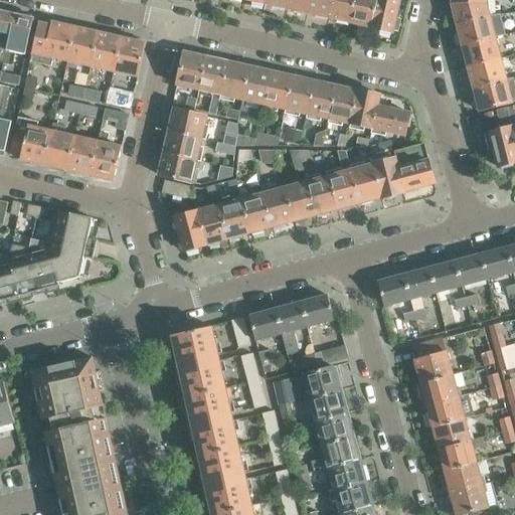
[(284,7),(286,8),(287,0),(265,0),(264,3),(273,5),(273,8),(283,10),(284,7)]
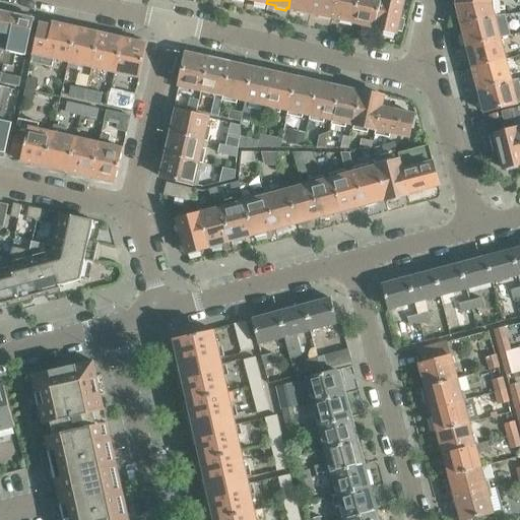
[(308,12),(309,12),(312,0),(289,0),(288,8),(298,10),(297,12),(307,15),(308,12)]
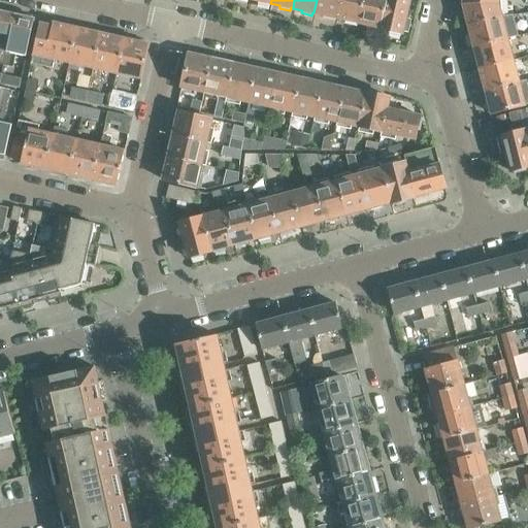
[(335,18),(336,18),(339,0),(317,0),(314,12),(324,15),(323,18),(334,20),(335,18)]
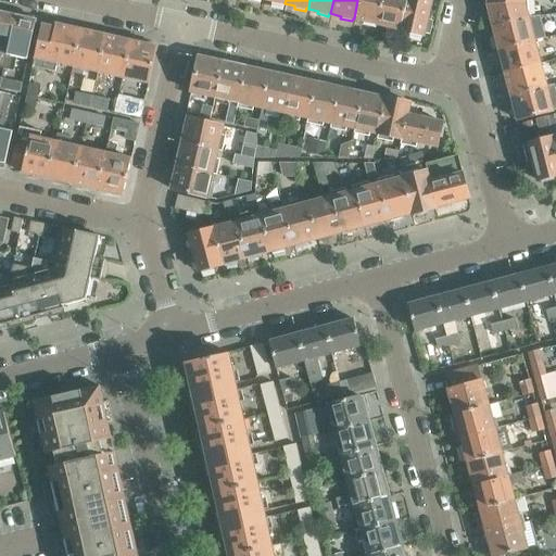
[(357,0),(354,19),(364,21),(363,23),(375,26),(376,23),(376,24),(381,0),(357,0)]
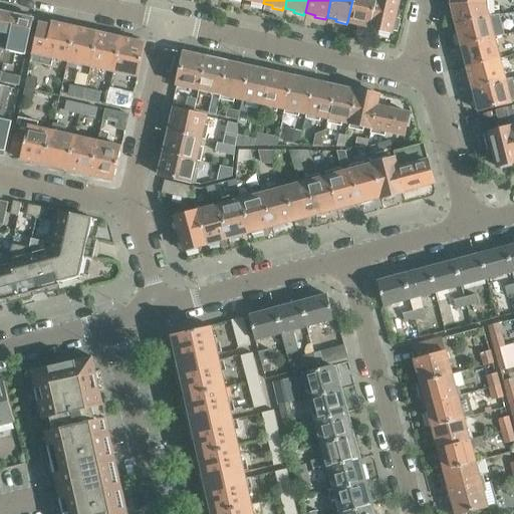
[(352,0),(347,22),(357,24),(357,26),(367,29),(368,26),(369,26),(374,0),(352,0)]
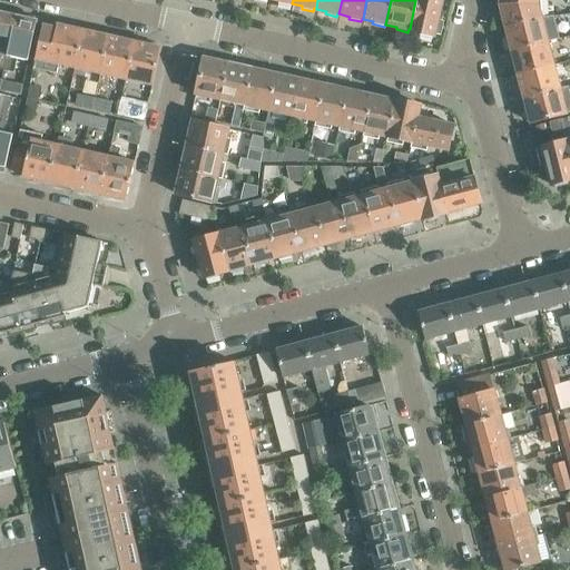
[(415,0),(410,29),(410,30),(420,32),(420,36),(432,38),(433,35),(435,35),(435,32),(441,33),(443,20),(439,19),(442,0),(415,0)]
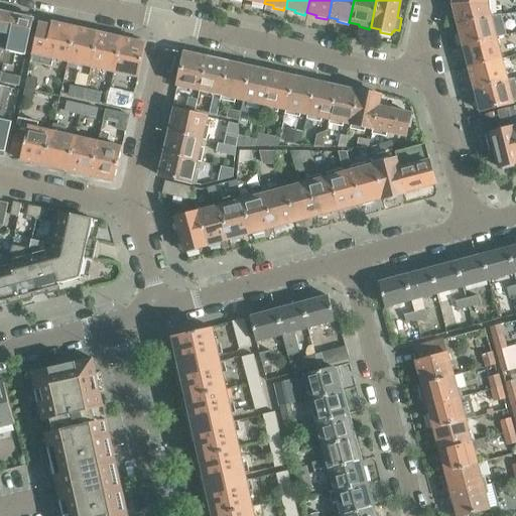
[(452,0),(452,2),(455,14),(453,15),(456,25),(458,25),(490,17),(487,5),(488,0),(452,0)]
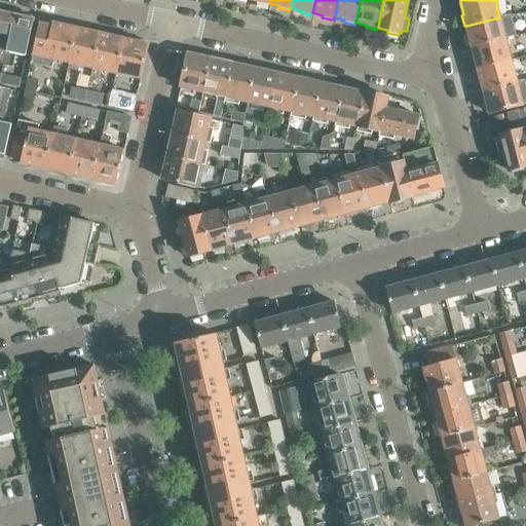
[(0,62),(5,63),(16,14),(8,12),(9,10),(0,8),(0,62)]
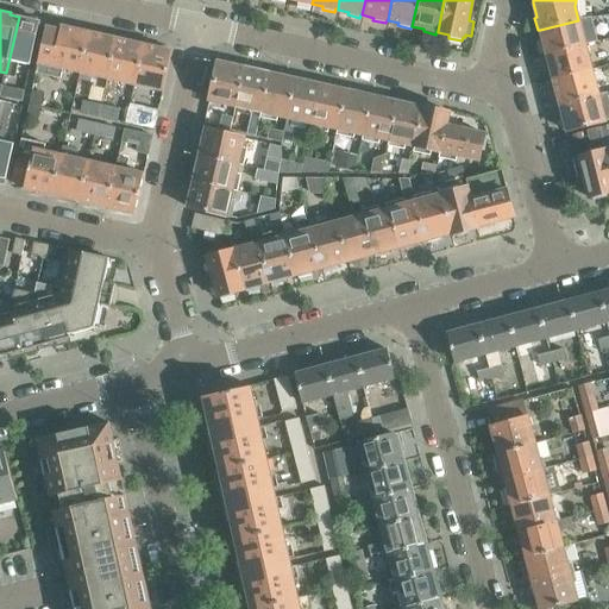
[(19,17),(6,73),(17,76),(20,61),(30,63),(39,22),(32,19),(32,17),(22,14),(20,17),(19,17)]
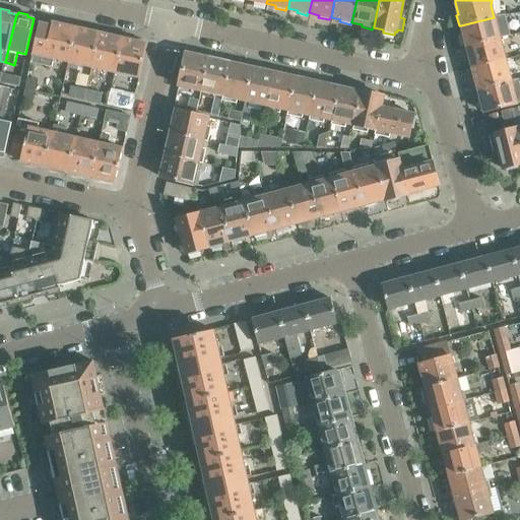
[(494,17),(461,25),(464,35),(461,36),(464,47),(466,46),(500,39),(494,17)]
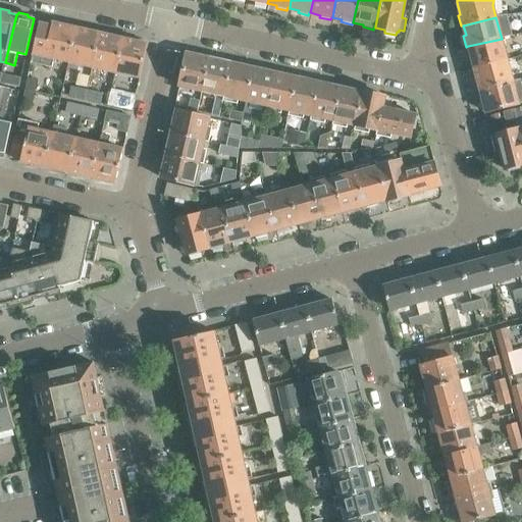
[(68,61),(75,28),(73,27),(73,24),(63,22),(63,24),(53,22),(52,25),(41,22),(32,62),(51,67),(53,58),(68,61)]
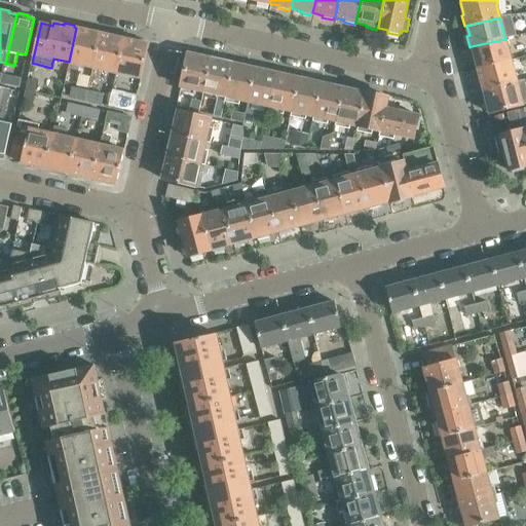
[(92,67),(100,33),(98,32),(98,30),(87,28),(87,30),(76,28),(69,62),(92,67)]
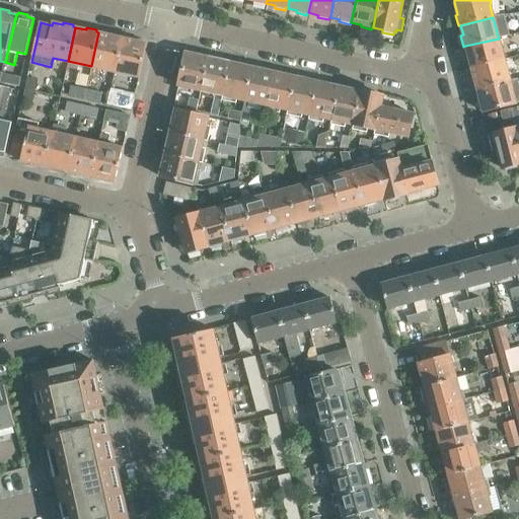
[(116,72),(123,38),(120,36),(121,34),(109,32),(109,34),(98,32),(91,66),(116,72)]
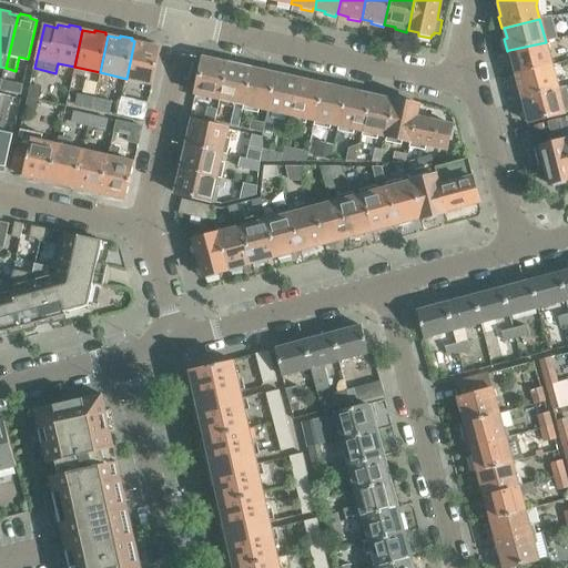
[(156,46),(158,43),(145,41),(144,43),(134,41),(127,79),(152,84),(160,47),(156,46)]
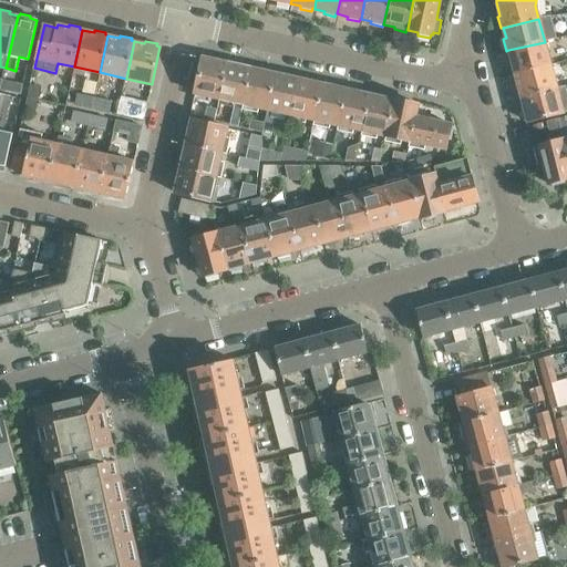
[(545,42),(508,50),(512,61),(508,62),(512,74),(514,73),(550,65),(545,42)]
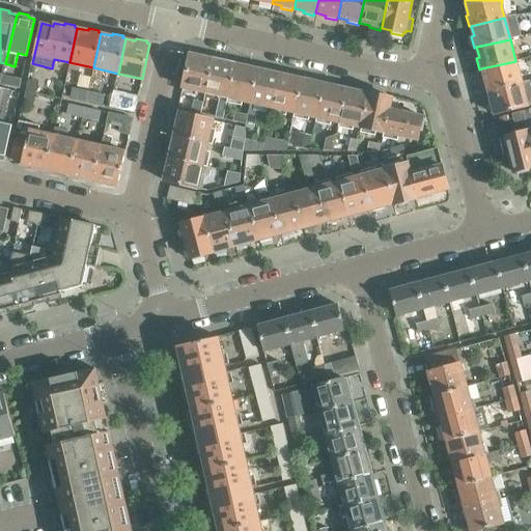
[(204,92),(205,92),(213,58),(203,56),(204,53),(192,51),(192,54),(190,53),(183,87),(204,92)]
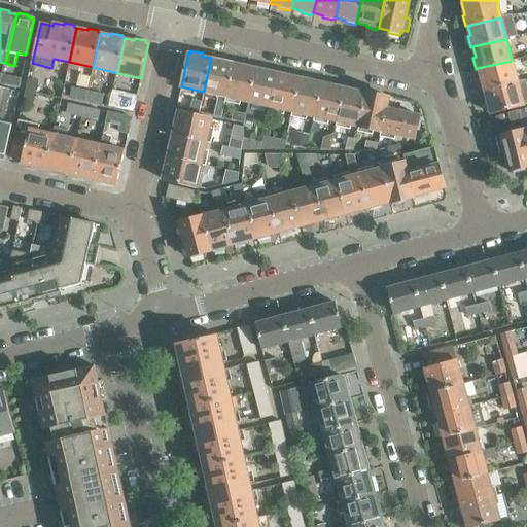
[(204,92),(203,92),(202,97),(216,100),(213,115),(221,117),(225,97),(234,63),(224,61),(224,58),(213,56),(213,59),(211,58),(204,92)]
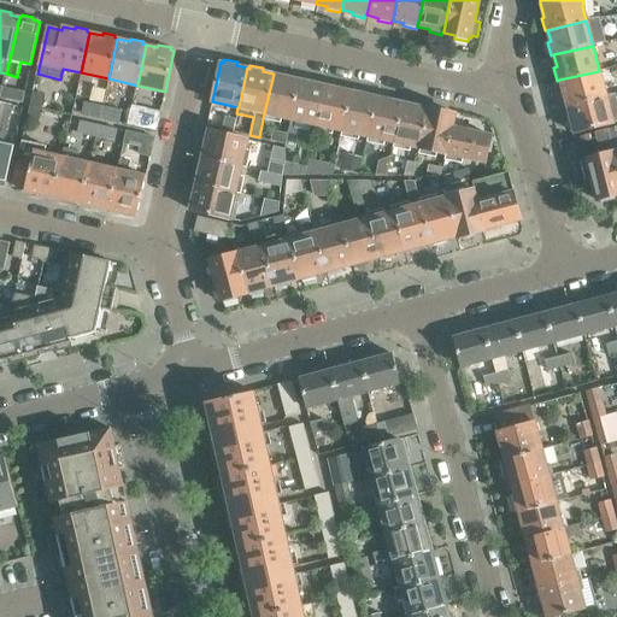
[(275,74),(274,74),(264,113),(291,118),(299,80),(288,76),(288,74),(276,71),(275,74)]
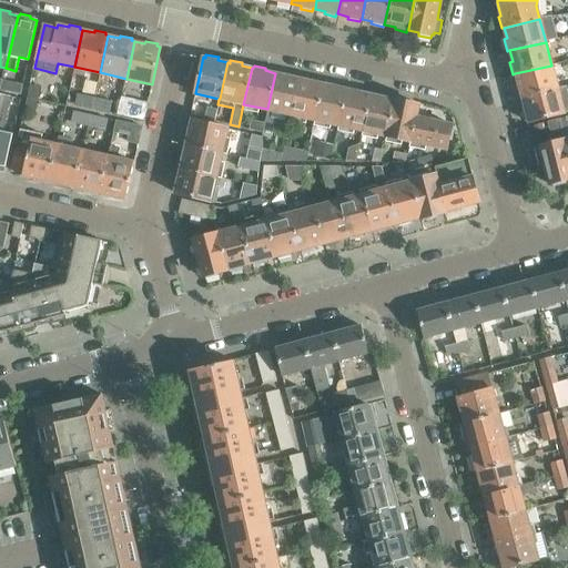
[(551,66),(515,73),(518,84),(516,84),(518,98),(523,97),(557,88),(551,66)]
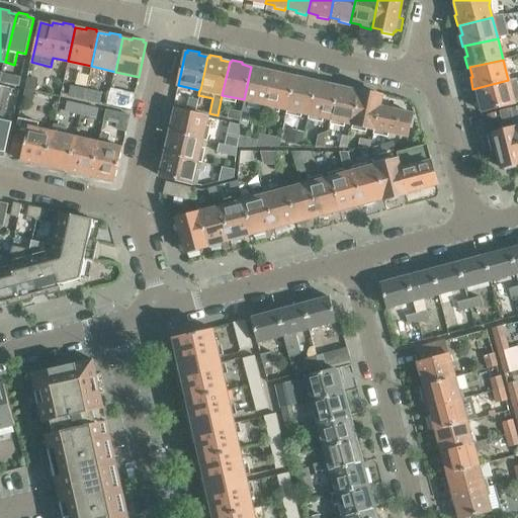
[(251,67),(244,99),(266,105),(273,71),(263,69),(264,67),(253,64),(252,67),(251,67)]
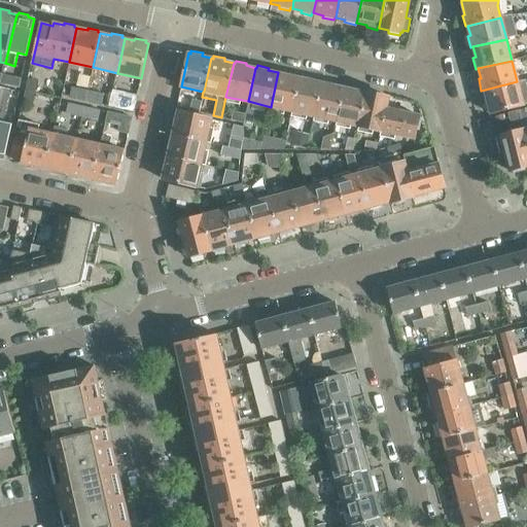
[(279,73),(278,72),(271,107),(293,111),(301,77),(290,75),(290,73),(280,70),(279,73)]
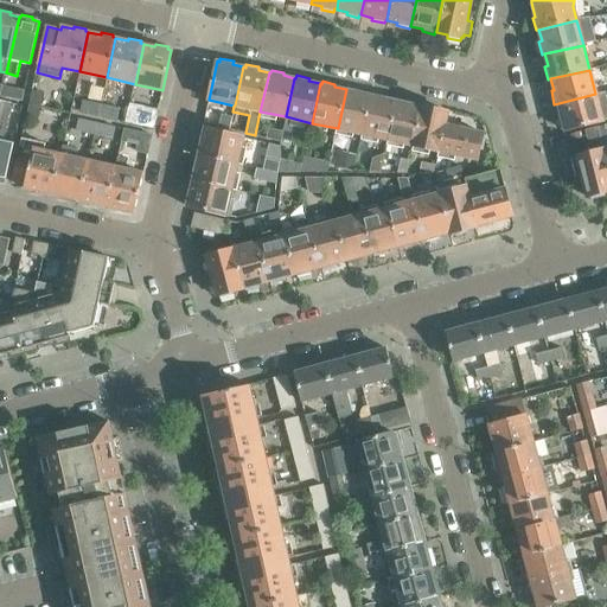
[(25,89),(4,84),(0,95),(21,100),(25,89)]
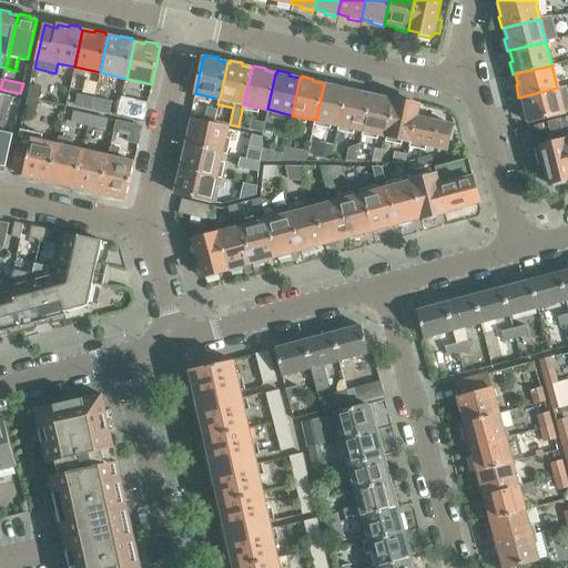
[(324,83),(316,120),(340,125),(347,89),(336,87),(337,83),(328,81),(328,84),(324,83)]
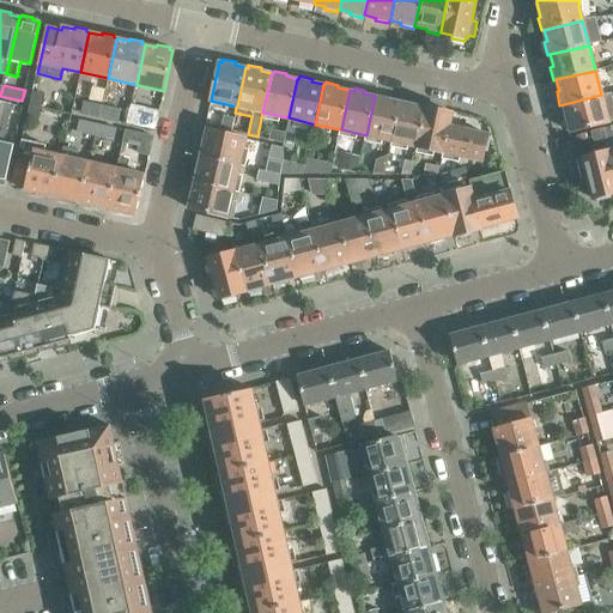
[(31,91),(29,102),(41,104),(43,95),(31,91)]
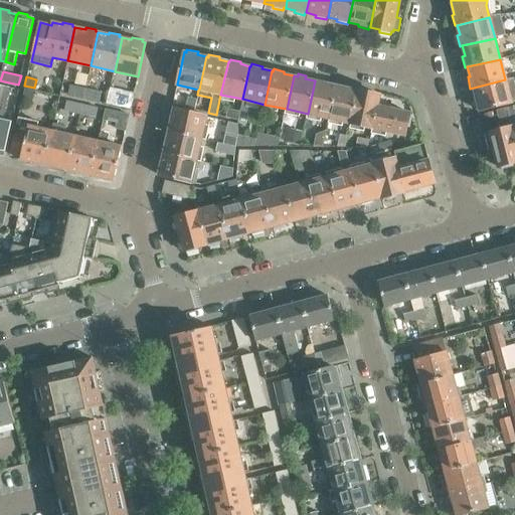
[(316,80),(315,80),(308,114),(329,119),(336,86),(327,83),(327,80),(317,78),(316,80)]
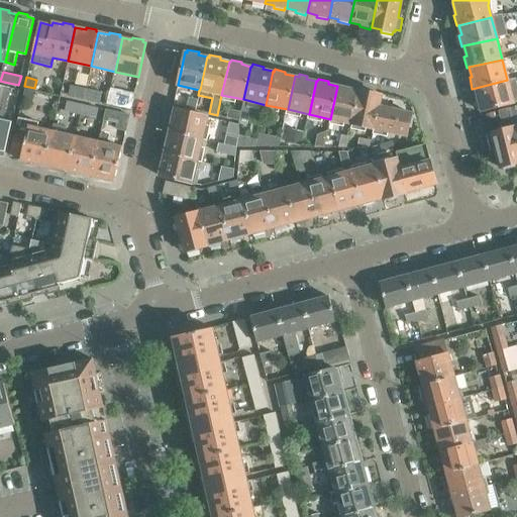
[(476,88),(481,113),(513,104),(507,80),(476,88)]
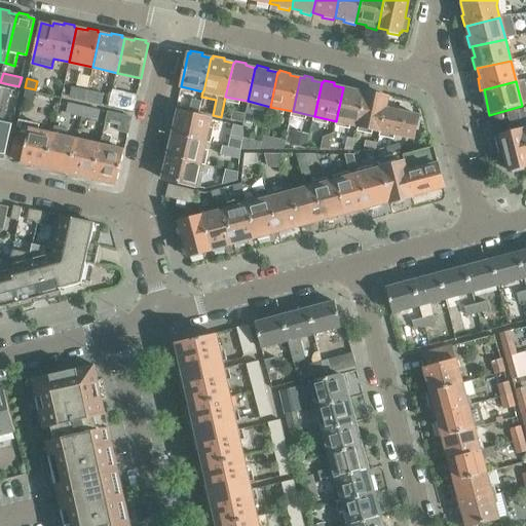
[(358,126),(366,92),(355,90),(357,87),(345,85),(345,87),(343,87),(336,121),(358,126)]
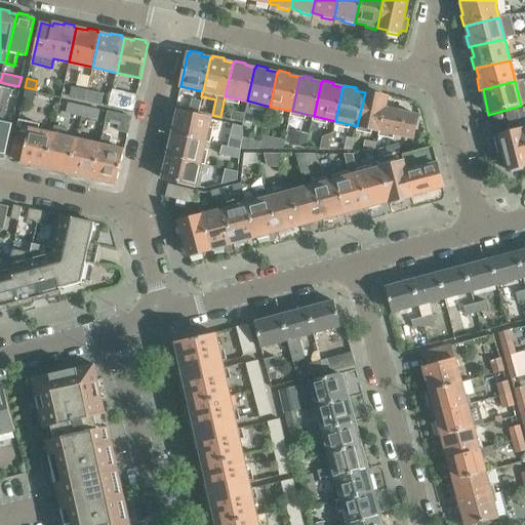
[(0,158),(1,157),(3,158),(11,123),(2,121),(9,89),(0,86),(0,158)]
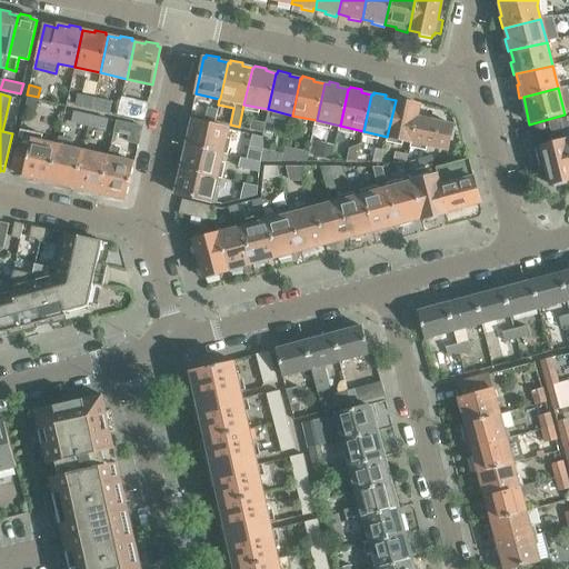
[(77,93),(76,99),(75,106),(91,109),(95,98),(77,93)]
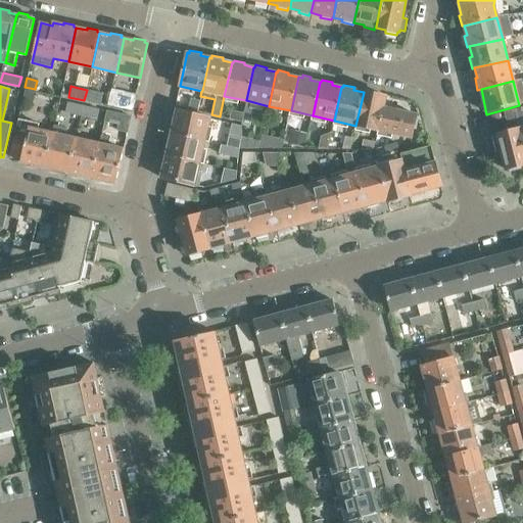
[(35,89),(25,87),(21,102),(31,104),(35,89)]
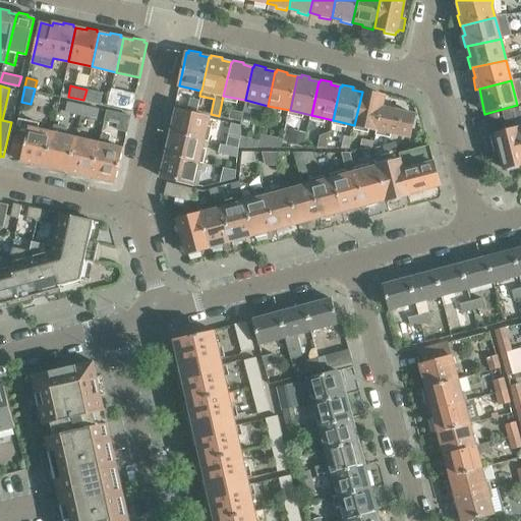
[(103,93),(87,90),(83,100),(99,104),(100,104),(103,93)]
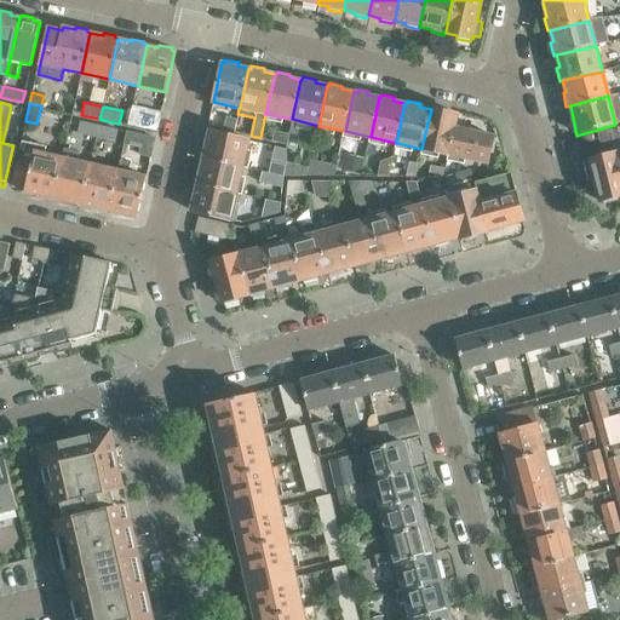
[(131,107),(127,125),(156,132),(160,113),(131,107)]
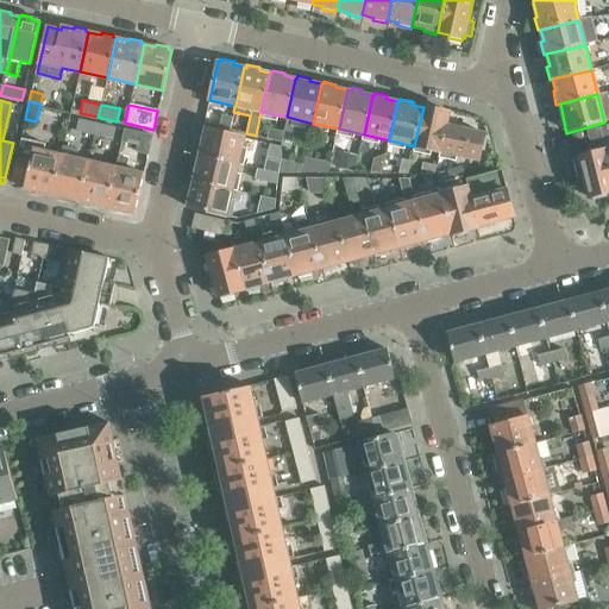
[(425,107),(424,107),(414,146),(440,152),(446,125),(449,113),(438,110),(438,107),(425,105),(425,107)]
